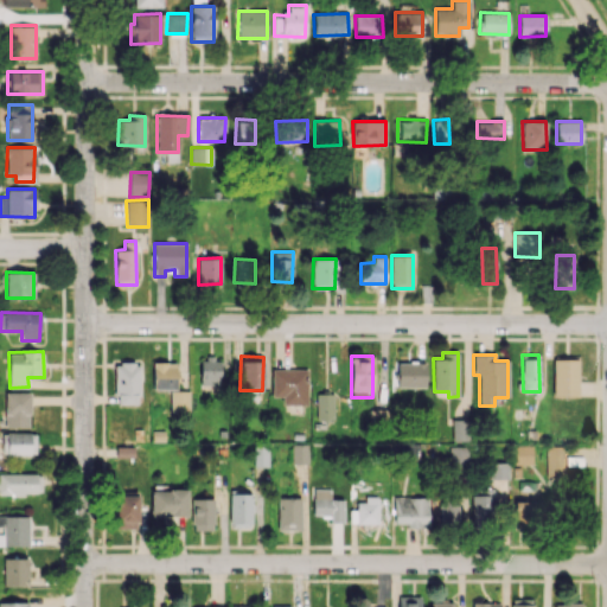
[(221,358),(200,358),(200,385),(219,387),(221,358)]
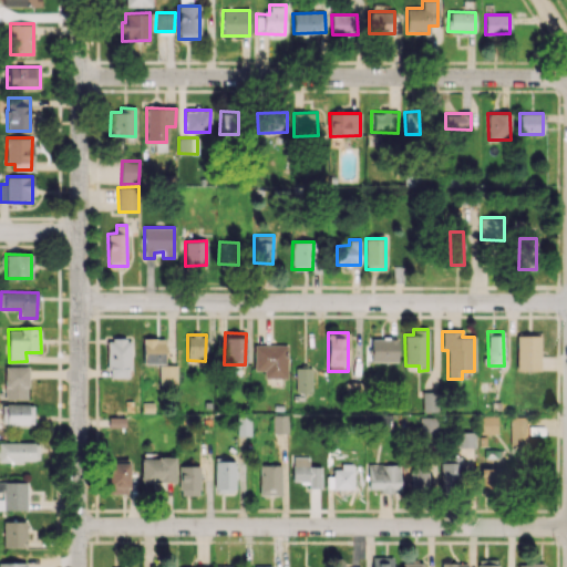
[(539,370),(539,336),(517,334),(516,370),(539,370)]
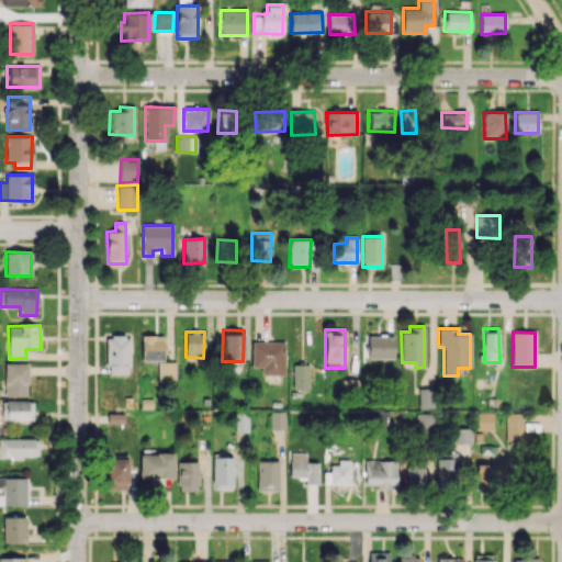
[(142,360),(163,360),(164,336),(143,335),(142,360)]
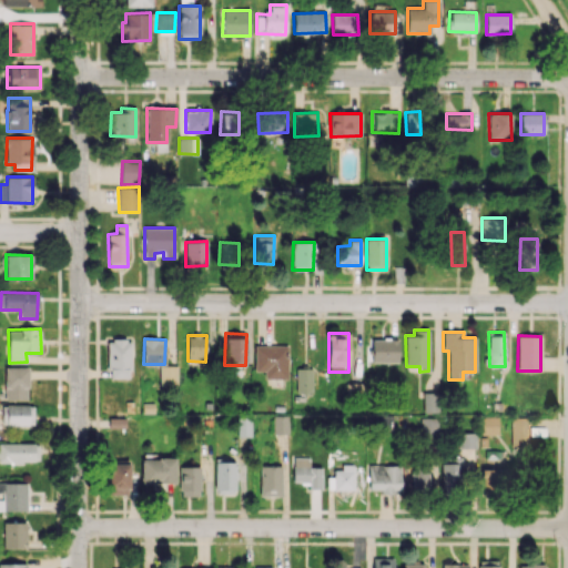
[(397,362),(397,338),(371,340),(372,363),(397,362)]
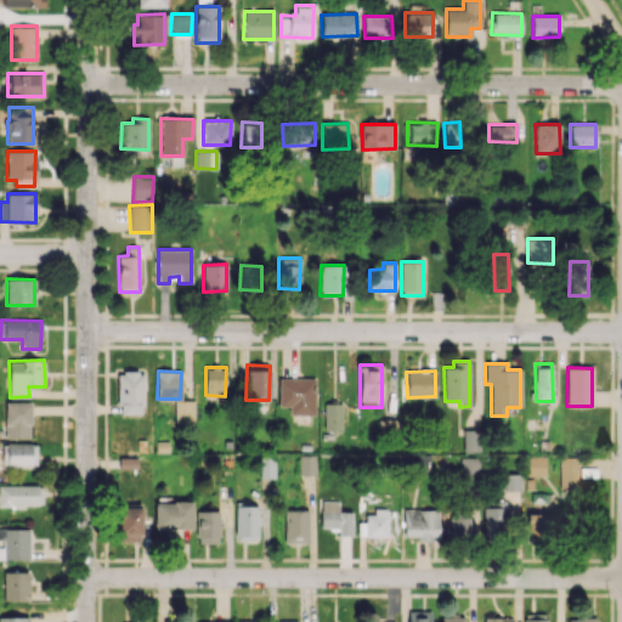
[(118,372),(118,414),(142,413),(142,372),(118,372)]
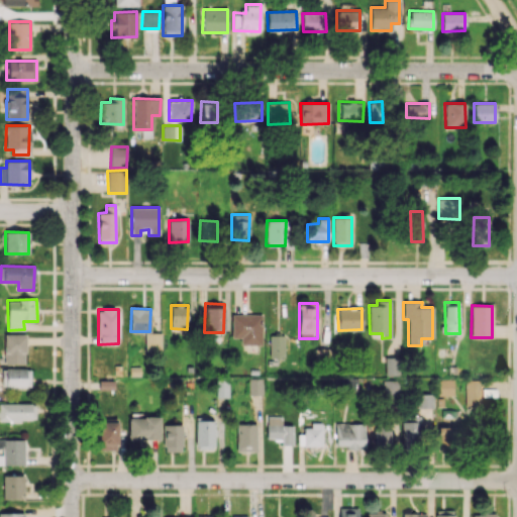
[(240,344),(262,345),(262,314),(231,314),(230,337),(240,337),(240,344)]
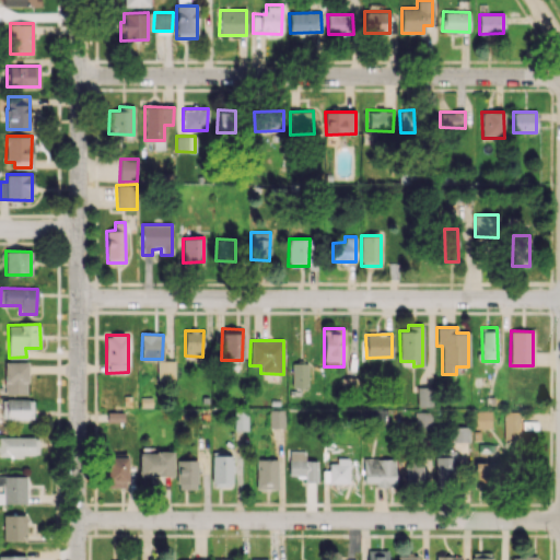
[(173,360),(156,360),(158,382),(174,381),(173,360)]
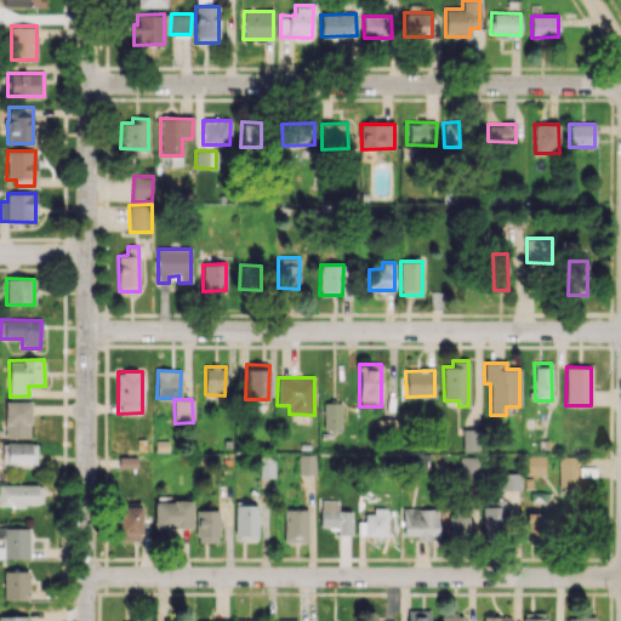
[(30,402),(5,400),(5,437),(30,438),(30,402)]
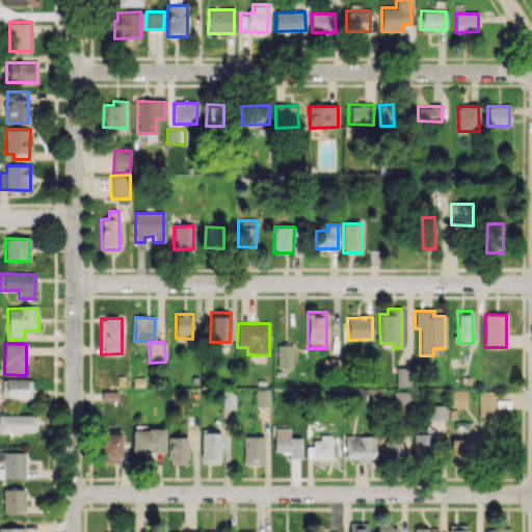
[(292,345),(277,345),(276,368),(292,368),(292,345)]
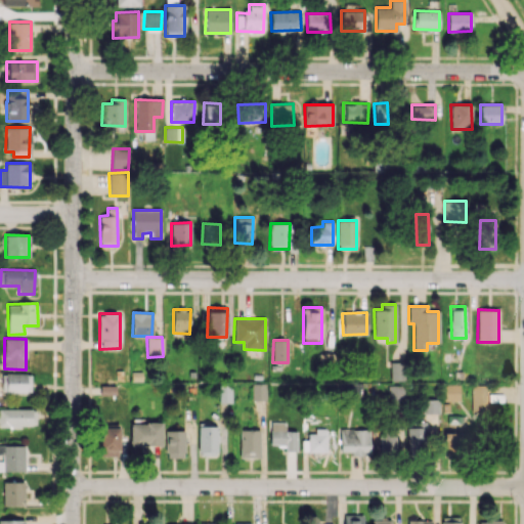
[(403,380),(403,361),(390,362),(391,380),(403,380)]
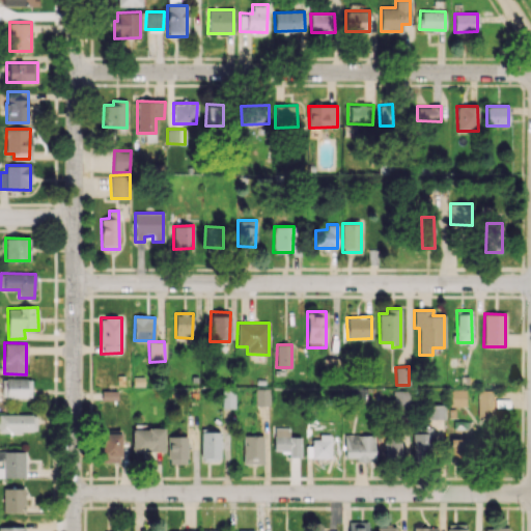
[(31,397),(31,379),(2,379),(2,397),(31,397)]
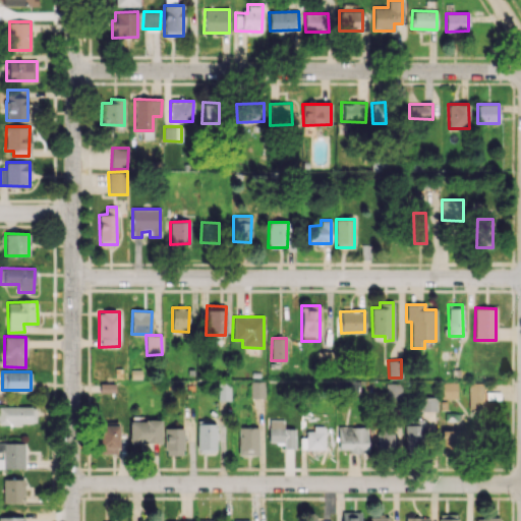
[(250,398),(265,398),(265,382),(250,382),(250,398)]
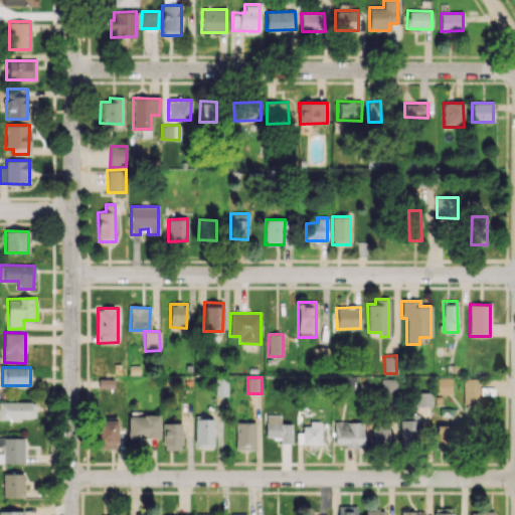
[(396,378),(381,378),(381,394),(396,394),(396,378)]
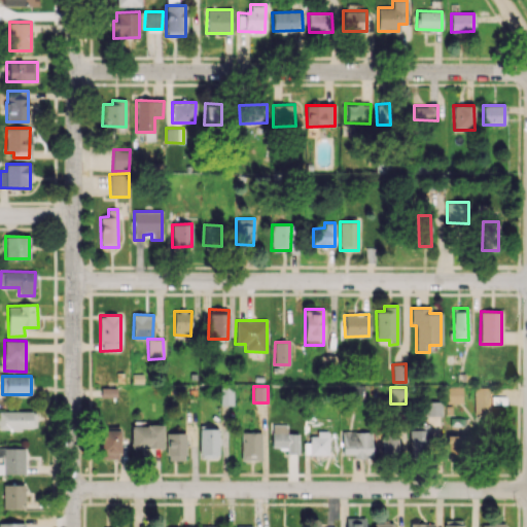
[(447,402),(462,402),(462,387),(447,387),(447,402)]
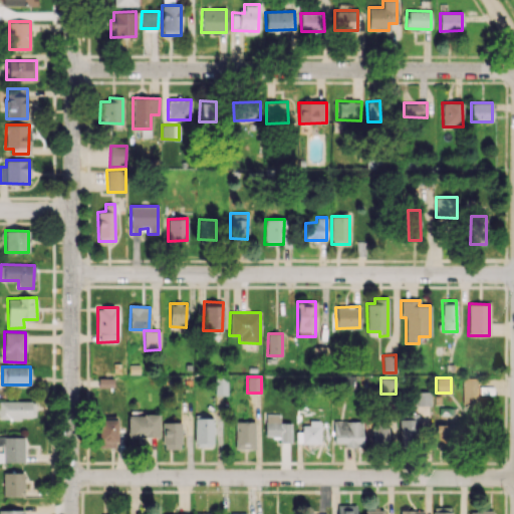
[(478,377),(462,377),(463,405),(478,405),(478,377)]
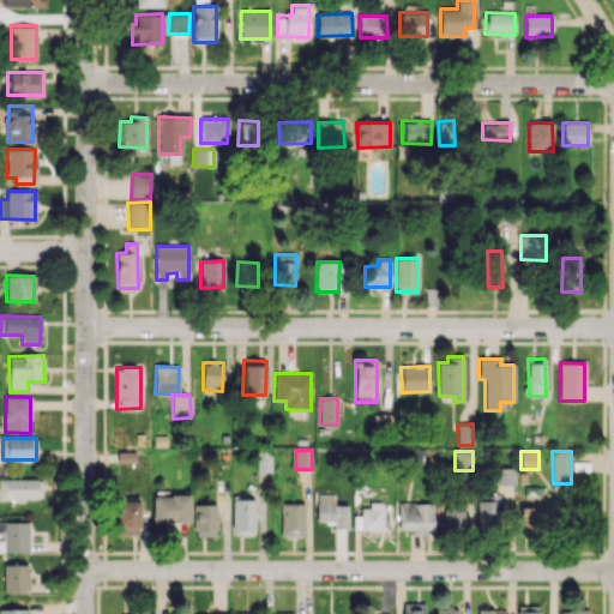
[(271,471),(271,453),(257,453),(257,471),(271,471)]
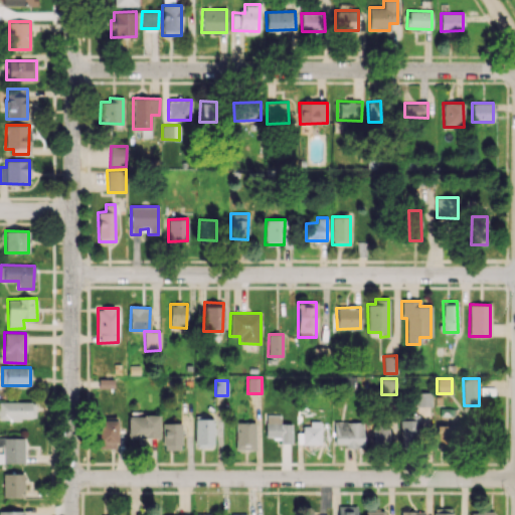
[(431,392),(415,392),(415,405),(431,406),(431,392)]
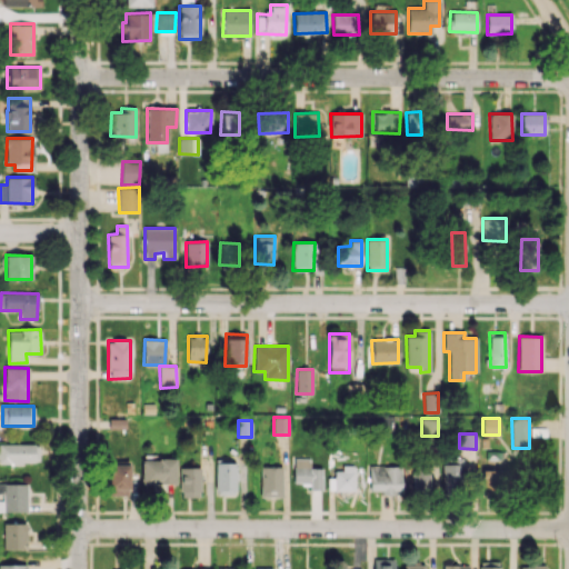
[(0,462),(39,462),(38,443),(0,443),(0,462)]
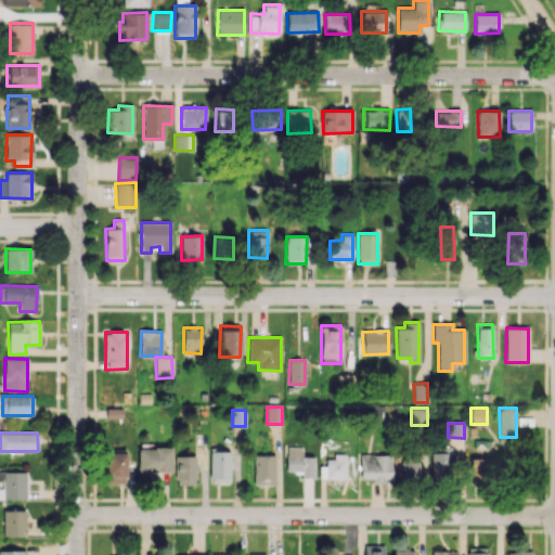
[(171,472),(170,448),(138,448),(138,472),(171,472)]
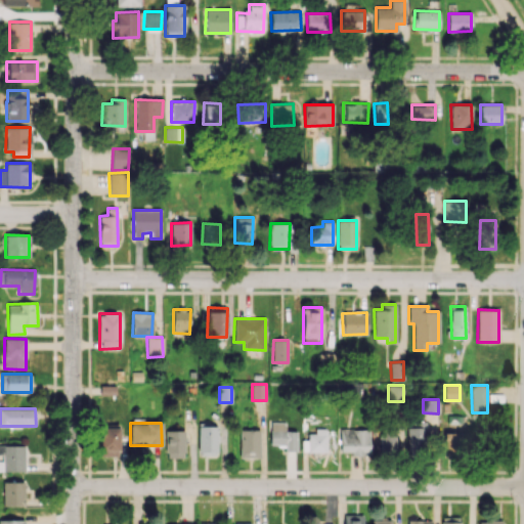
[(296,451),(296,431),(285,431),(285,423),(270,423),(270,444),(285,445),(285,451),(296,451)]
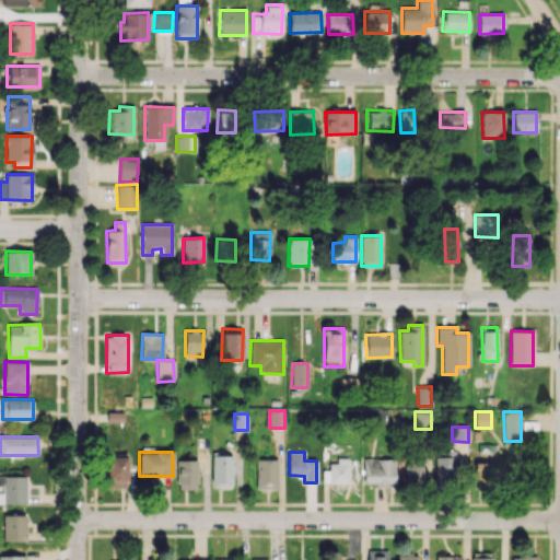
[(435,454),(435,482),(455,481),(455,453),(435,454)]
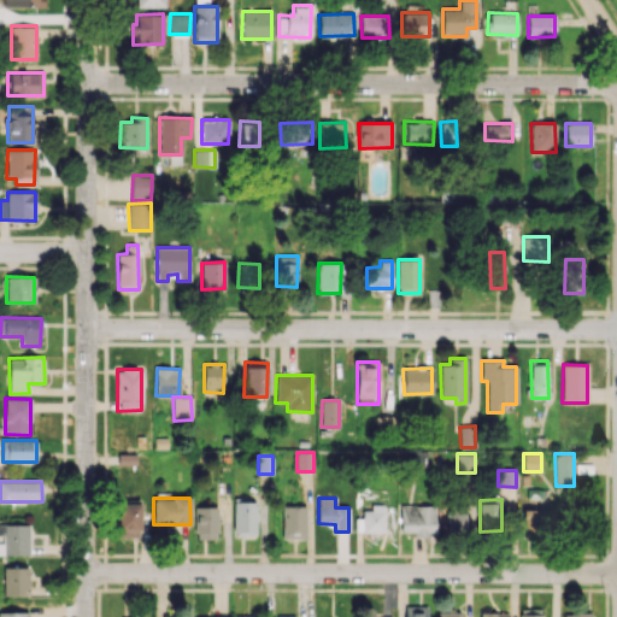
[(256,503),(234,501),(233,536),(256,538),(256,503)]
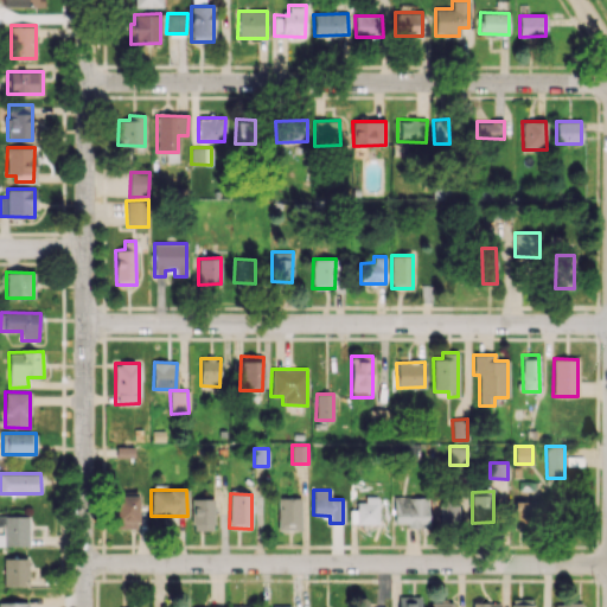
[(139,496),(115,494),(114,528),(138,529),(139,496)]
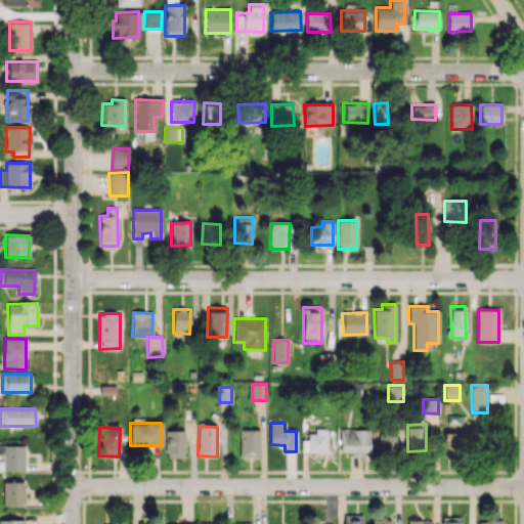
[(259,429),(239,430),(239,457),(260,457),(259,429)]
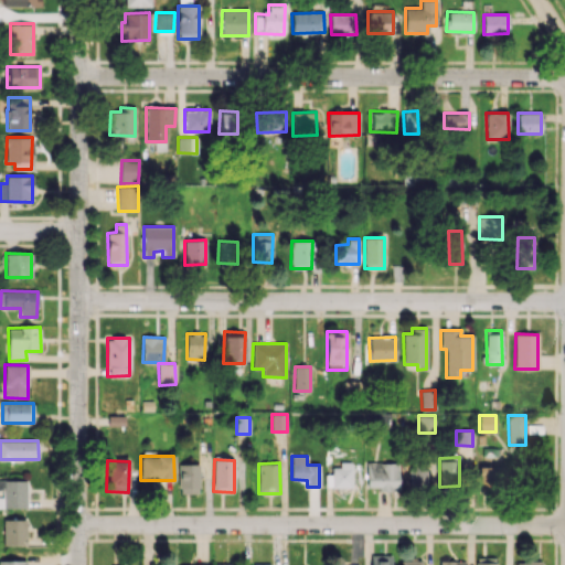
[(368,487),(379,487),(379,491),(398,491),(398,462),(366,462),(368,487)]
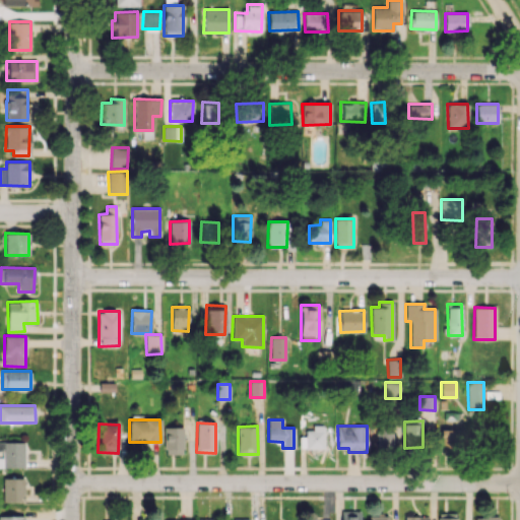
[(165,454),(183,454),(183,428),(165,427),(165,454)]
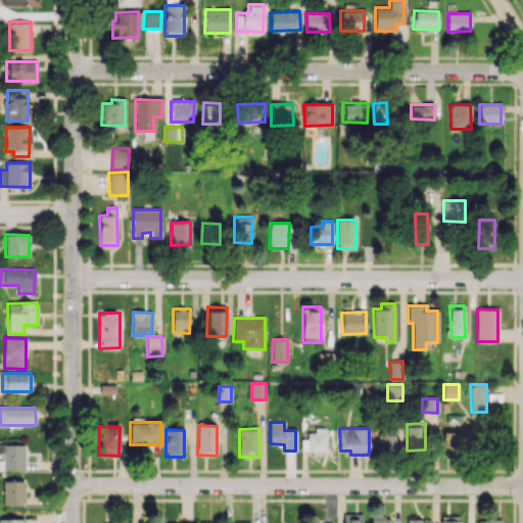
[(306,429),(306,439),(301,439),(301,452),(326,450),(325,429),(306,429)]
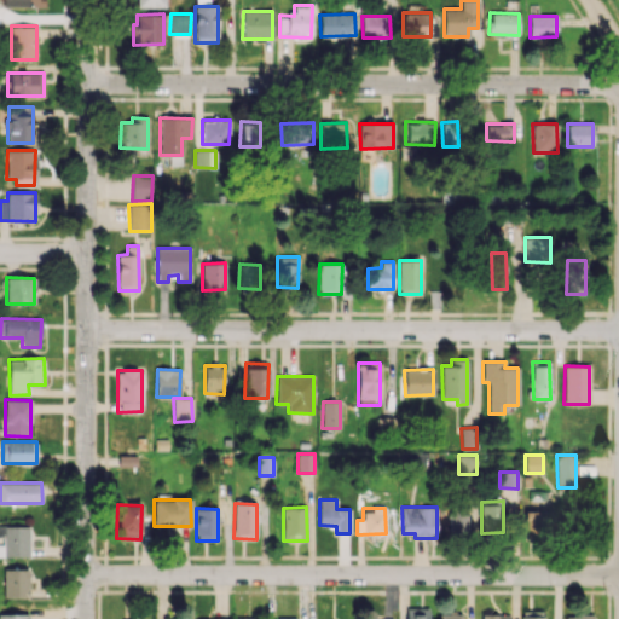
[(467,533),(466,508),(447,508),(449,533),(467,533)]
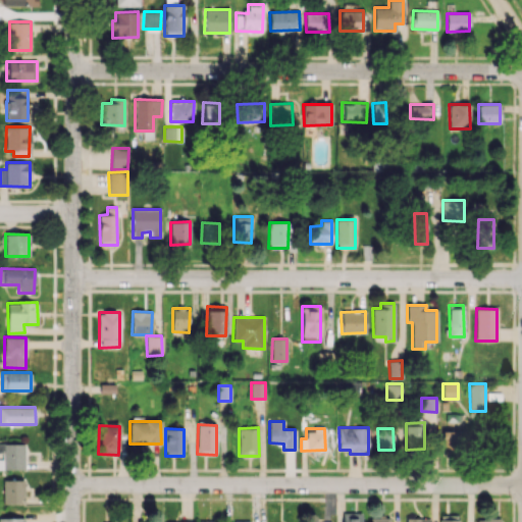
[(466,454),(466,431),(442,430),(441,453),(466,454)]
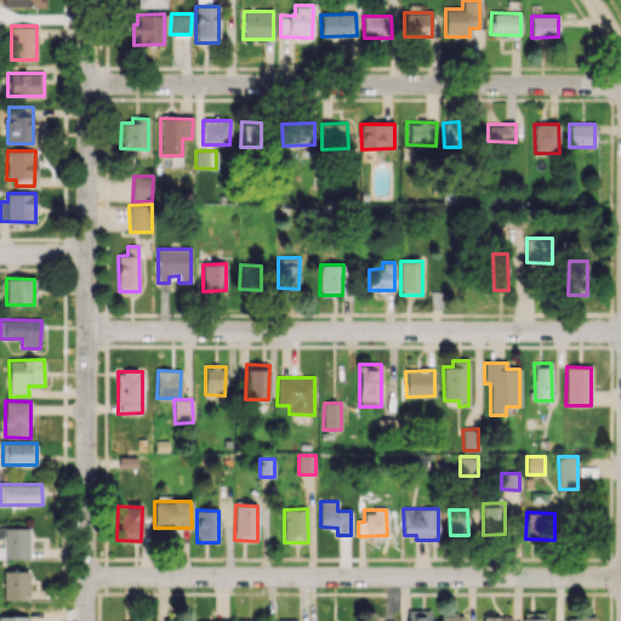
[(29,528),(0,527),(0,539),(4,540),(4,558),(29,559),(29,528)]
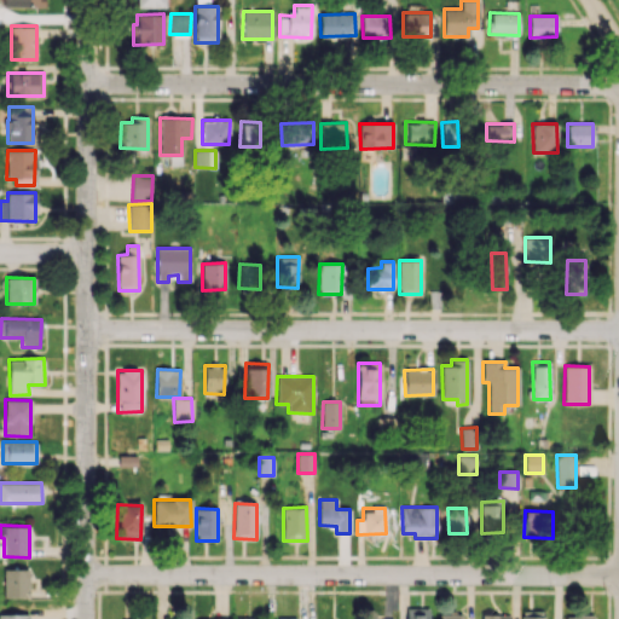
[(28,597),(28,570),(4,568),(4,597),(28,597)]
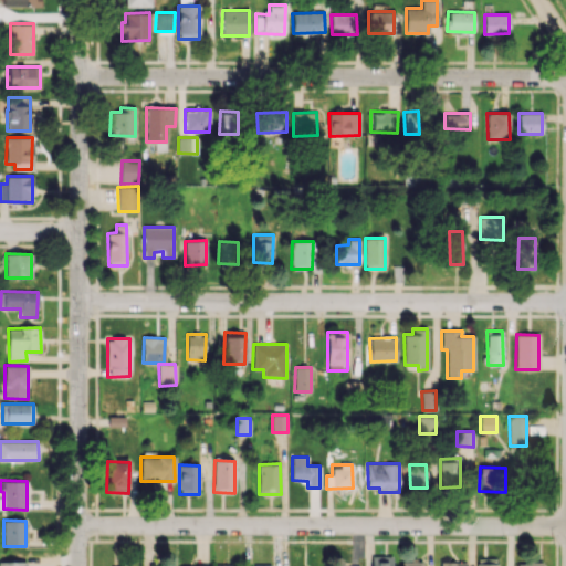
[(391,565),(392,556),(371,555),(370,565),(391,565)]
